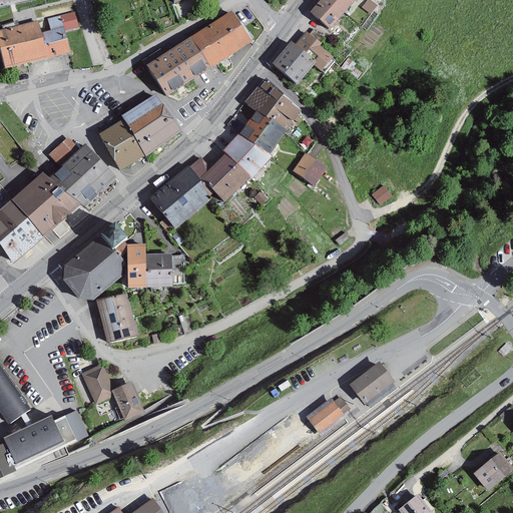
[(320,0),(310,12),(331,29),(355,0),(320,0)]
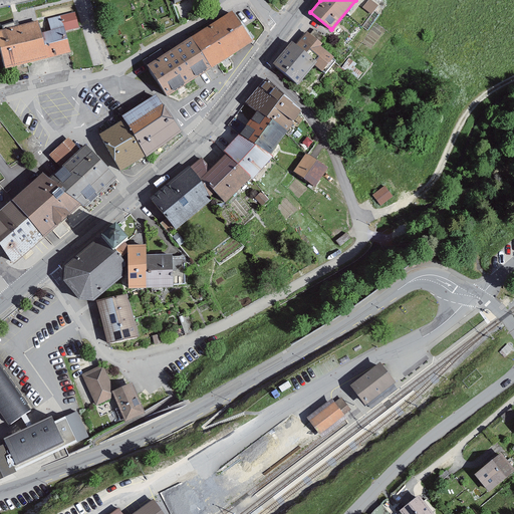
[(370,0),(366,7),(373,12),(379,4),(372,0),(370,0)]
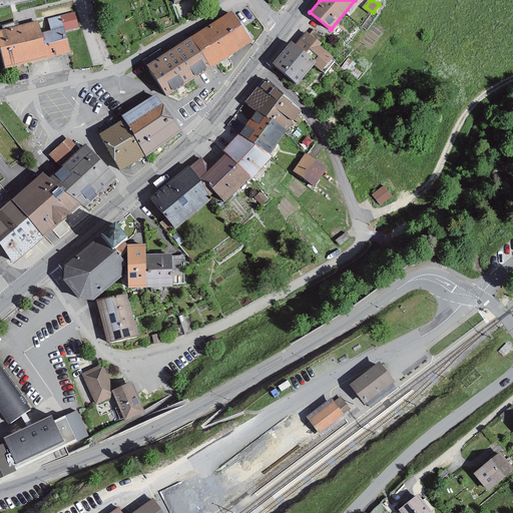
[(232,11),(191,36),(212,67),(252,42),(232,11)]
